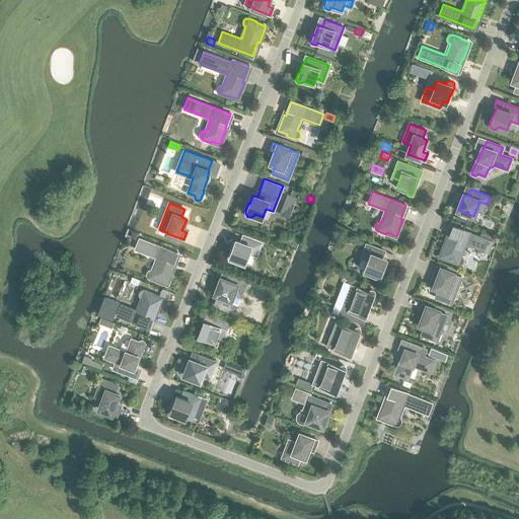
[(440,256),(450,260),(449,262),(457,264),(459,265),(461,264),(462,263),(463,261),(463,258),(462,256),(460,255),(464,243),(484,250),(488,239),(479,236),(453,226),(448,240),(447,239),(440,256)]
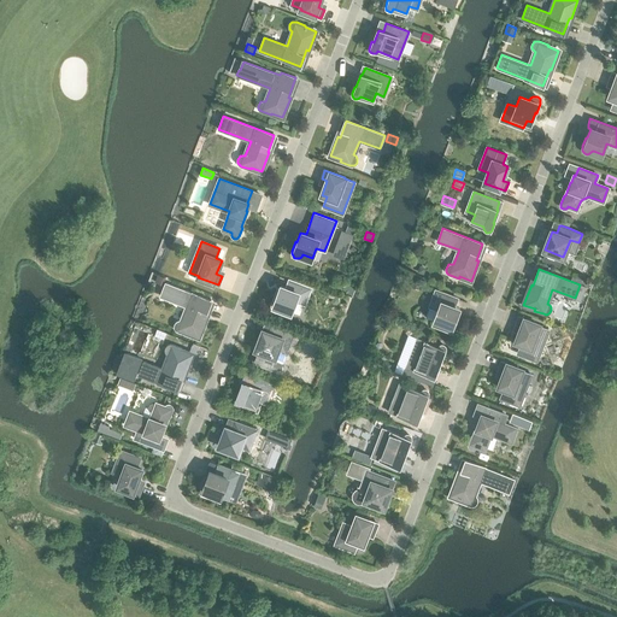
[(158,275),(154,282),(163,285),(165,277),(158,275)]
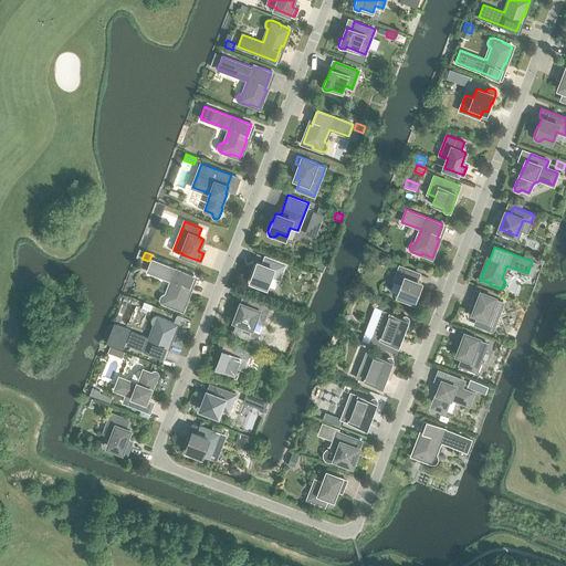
[(378,255),(376,262),(384,265),(386,259),(378,255)]
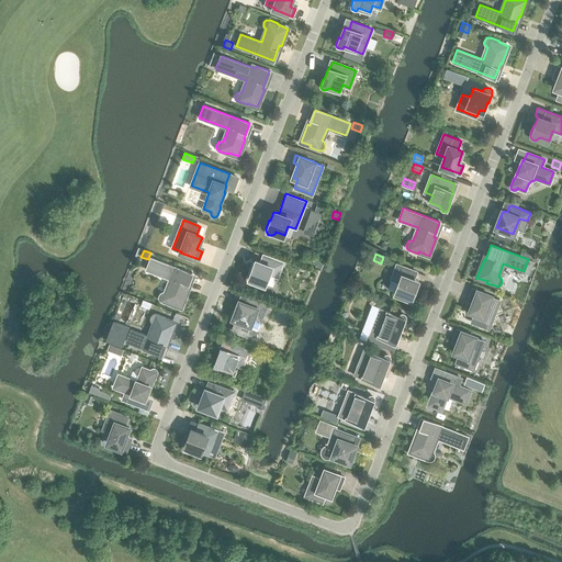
[(260,262),(256,260),(253,269),(250,268),(247,277),(247,279),(248,281),(249,283),(251,284),(254,283),(256,282),(257,281),(266,284),(270,274),(277,277),(283,262),(262,255),(260,262)]
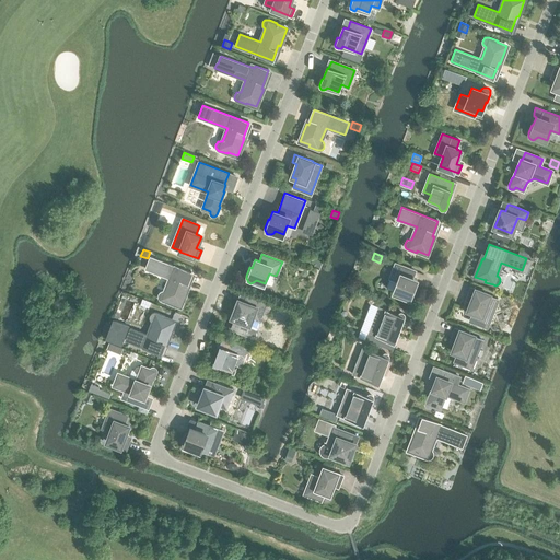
[(171,302),(181,306),(187,289),(185,288),(191,272),(150,257),(146,269),(170,279),(165,291),(163,291),(161,292),(159,293),(159,295),(159,298),(160,300),(162,301),(170,304),(171,302)]
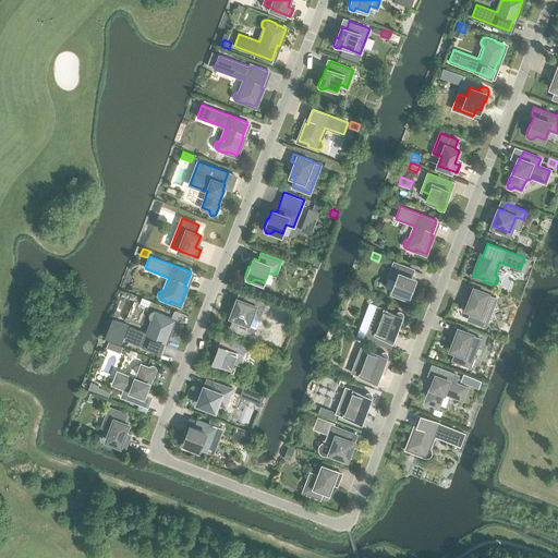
[(412,288),(416,279),(411,277),(414,270),(395,263),(385,287),(401,293),(400,295),(401,298),(403,299),(405,300),(408,300),(410,299),(411,296),(414,289),(412,288)]
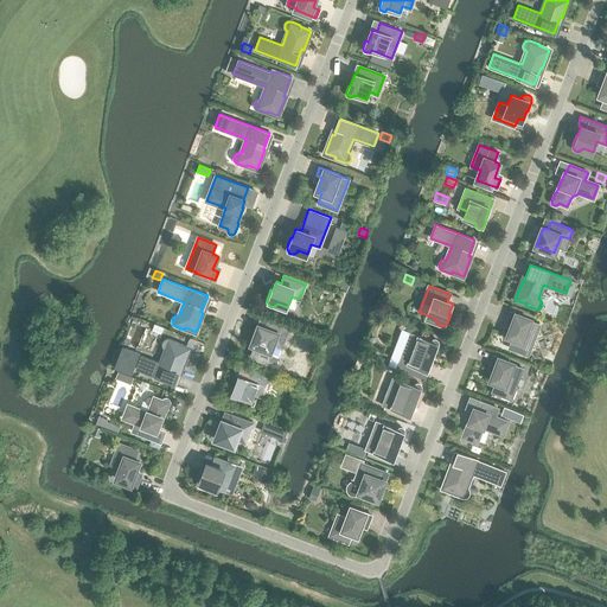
[(508,320),(513,323),(508,336),(513,338),(510,347),(528,355),(540,324),(530,320),(530,319),(510,312),(508,320)]
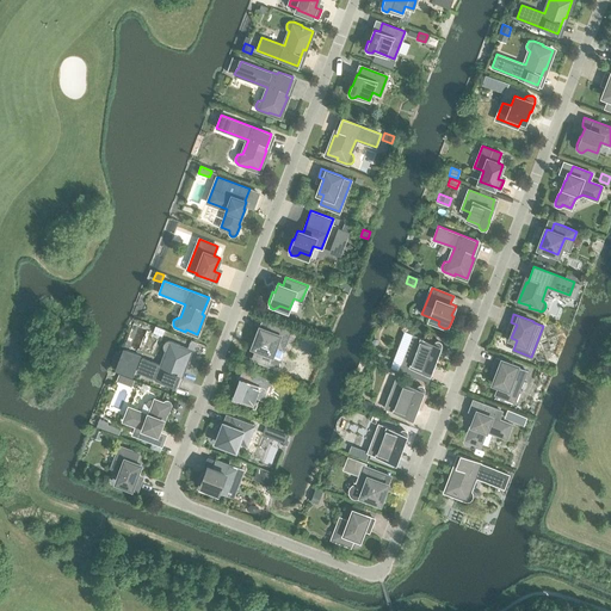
[(253,346),(272,353),(279,335),(287,339),(290,329),(269,321),(265,329),(260,327),(253,346)]
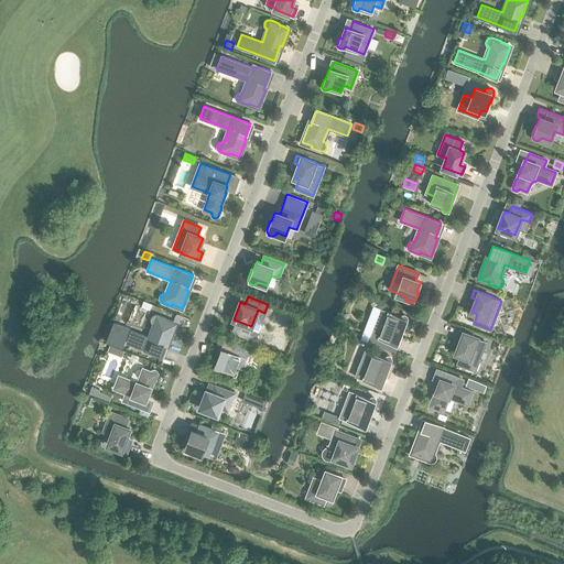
[(392,342),(394,335),(400,337),(404,325),(405,326),(408,320),(408,318),(407,316),(405,315),(403,315),(401,315),(400,317),(381,310),(372,335),(380,337),(377,345),(391,350),(393,343),(394,342),(392,342)]
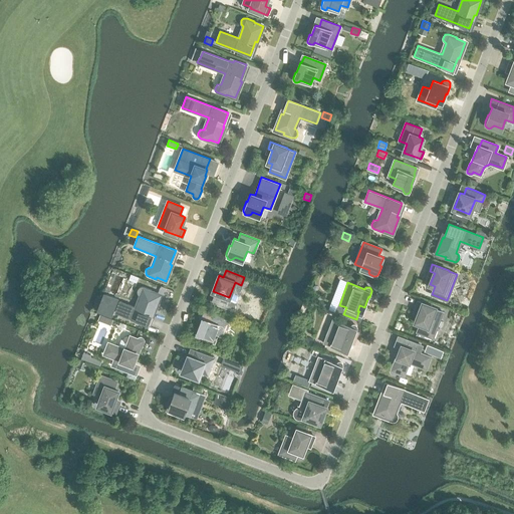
[(115,312),(147,324),(153,310),(154,311),(160,295),(151,291),(152,290),(144,287),(142,287),(140,287),(139,289),(138,290),(138,292),(139,294),(141,295),(136,307),(119,301),(115,312)]
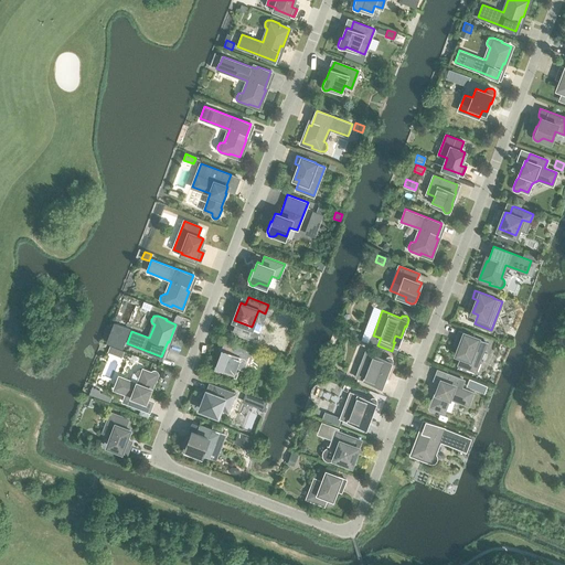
[(114,322),(106,342),(123,349),(130,329),(114,322)]
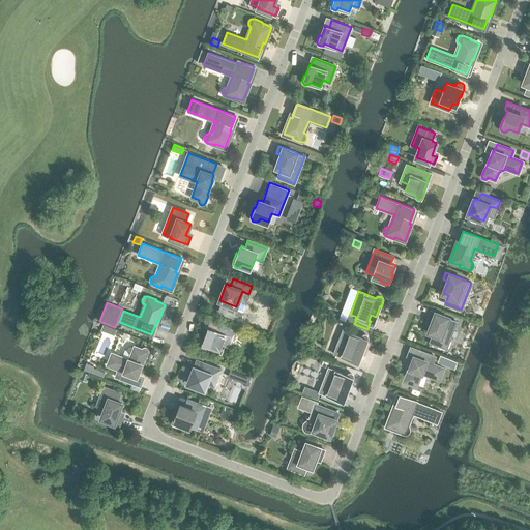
[(428,318),(433,320),(429,332),(433,333),(430,342),(446,348),(457,321),(448,318),(431,311),(428,318)]
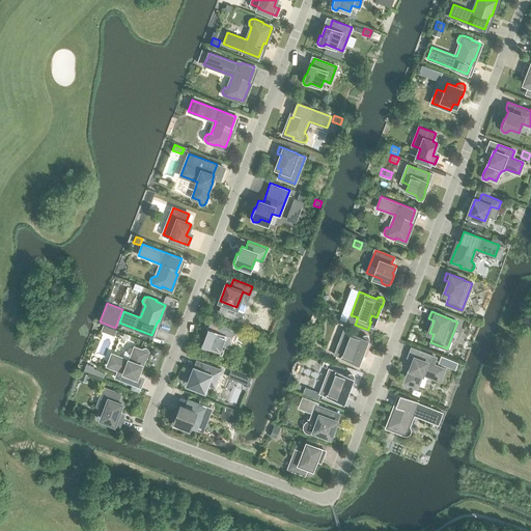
[(214,330),(210,329),(205,339),(204,339),(202,344),(202,346),(202,347),(204,348),(206,350),(207,348),(208,347),(220,351),(222,344),(229,346),(235,331),(217,324),(214,330)]
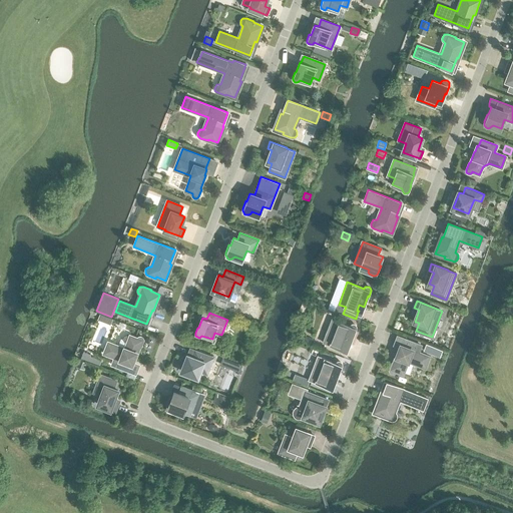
[(100,314),(97,320),(110,325),(112,319),(100,314)]
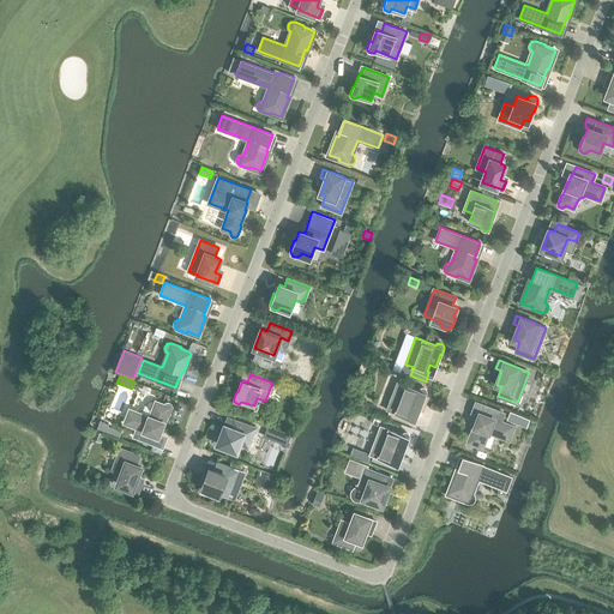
[(387,409),(410,417),(413,409),(417,411),(422,398),(423,399),(426,393),(427,391),(426,389),(425,387),(422,387),(420,389),(419,390),(398,383),(387,409)]
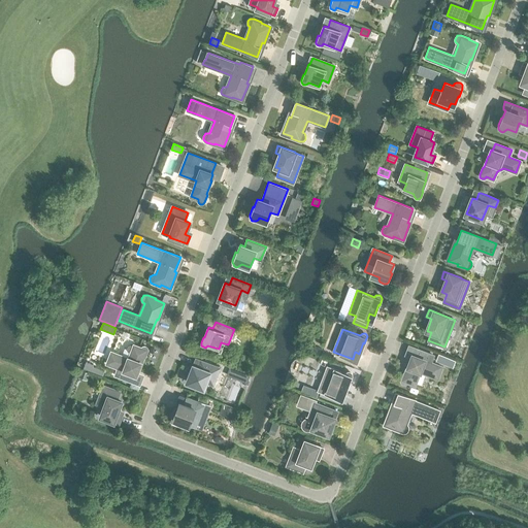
[(116,374),(132,381),(135,374),(136,374),(138,368),(139,368),(143,357),(145,357),(147,351),(147,349),(147,347),(145,345),(144,345),(142,347),(141,348),(134,344),(129,358),(111,352),(107,363),(119,368),(116,374)]
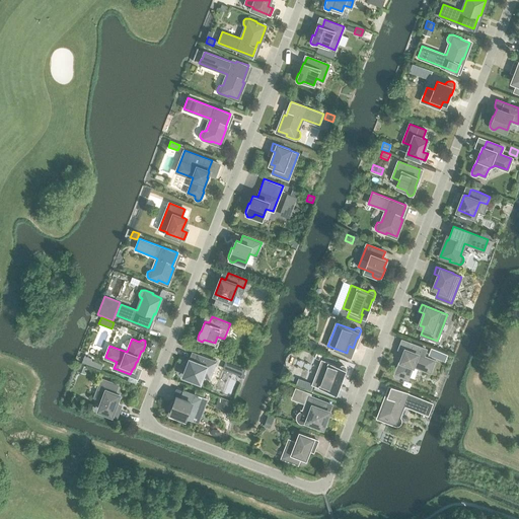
[(310,341),(308,347),(314,350),(316,343),(310,341)]
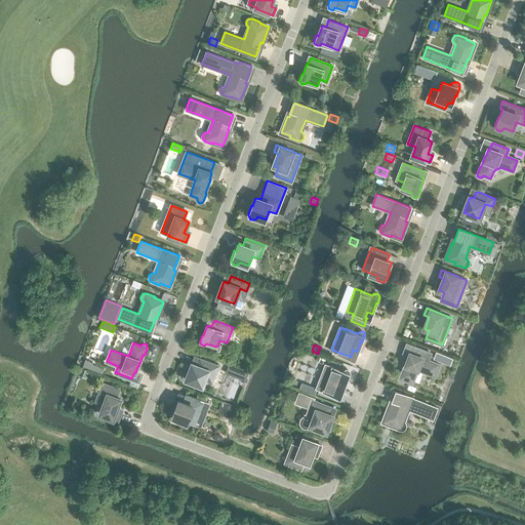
[(403,371),(401,370),(399,377),(399,379),(399,381),(401,382),(403,382),(404,381),(405,380),(412,382),(417,369),(435,376),(439,364),(428,360),(431,353),(414,347),(411,354),(410,354),(408,360),(407,359),(403,371)]
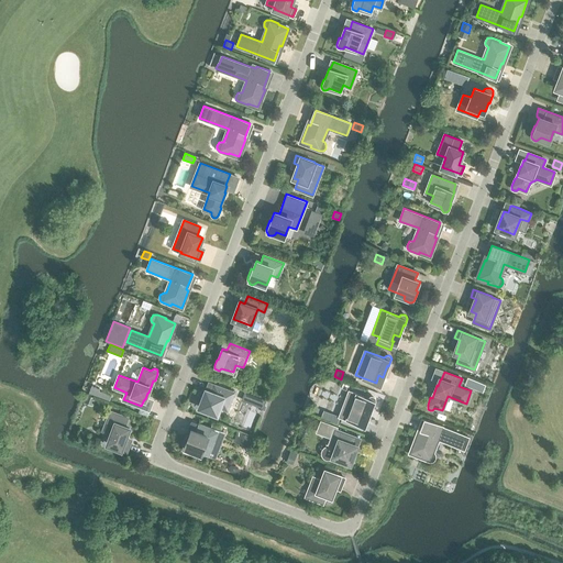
[(200,407),(217,414),(223,398),(230,400),(233,392),(213,385),(211,392),(206,390),(200,407)]
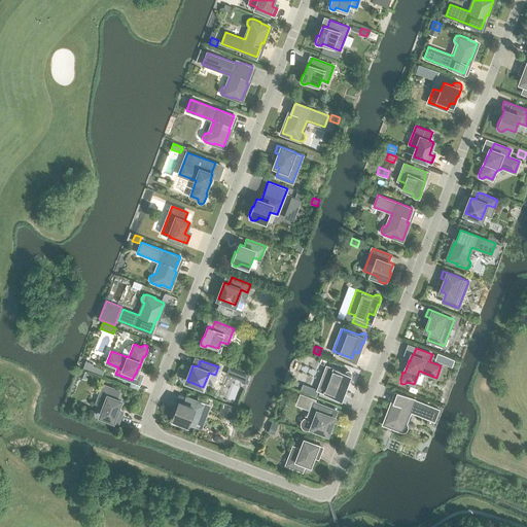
[(85,361),(83,367),(103,375),(104,371),(93,365),(93,364),(85,361)]
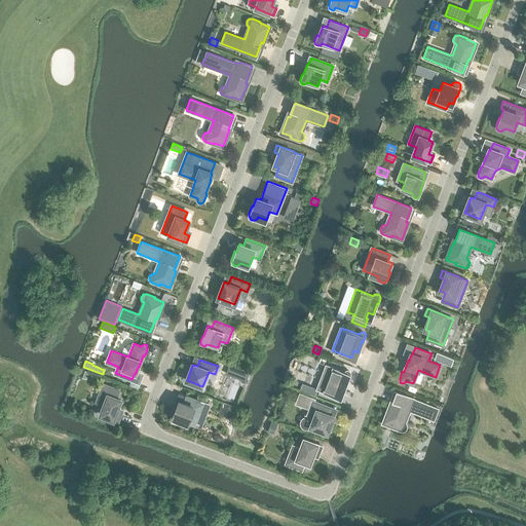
[(229,365),(225,374),(246,381),(249,372),(229,365)]
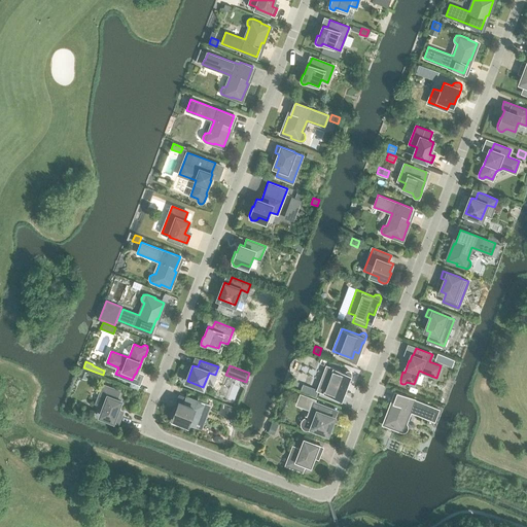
[(340,390),(344,391),(348,381),(349,381),(351,376),(351,374),(351,373),(349,372),(348,371),(346,372),(345,373),(327,366),(318,389),(337,396),(340,390)]
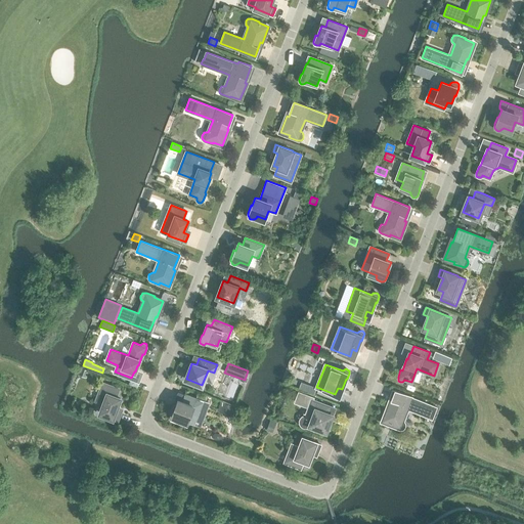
[(80,367),(78,374),(86,377),(89,370),(80,367)]
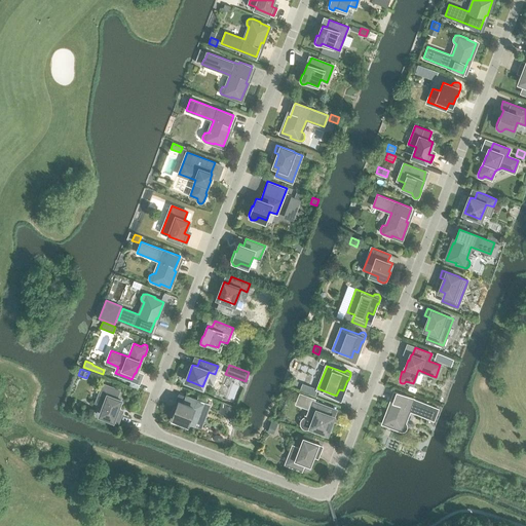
[(101,414),(118,421),(121,414),(116,412),(120,400),(116,399),(119,390),(103,384),(96,403),(104,406),(101,414)]
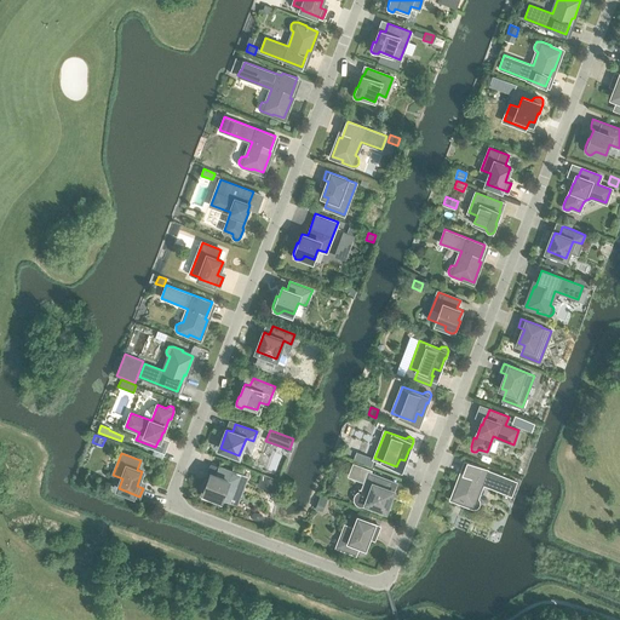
[(366,455),(362,463),(371,466),(374,459),(366,455)]
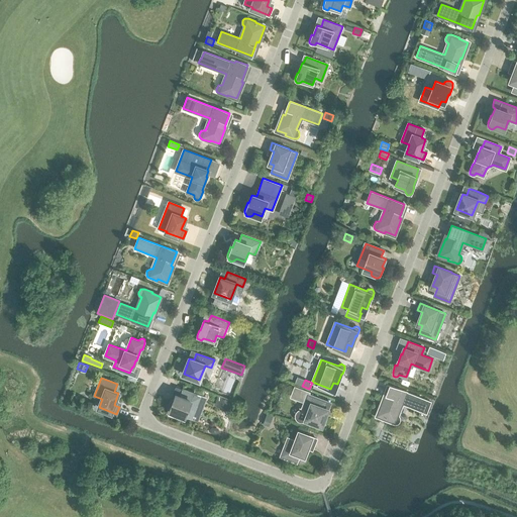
[(402,403),(426,412),(431,401),(391,386),(385,400),(384,399),(378,415),(387,419),(386,420),(394,423),(396,424),(398,423),(399,422),(400,420),(400,418),(399,416),(397,415),(402,403)]
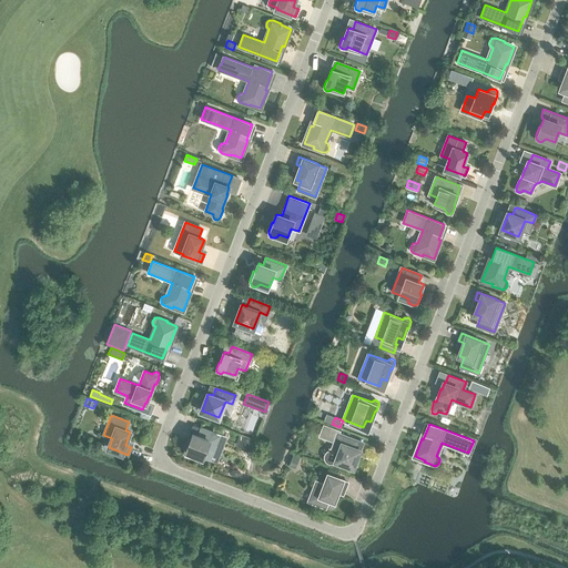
[(336,460),(353,467),(359,449),(355,448),(358,440),(338,433),(340,432),(324,425),(321,435),(335,440),(332,448),(331,447),(331,449),(326,453),(327,459),(334,462),(335,463),(336,460)]
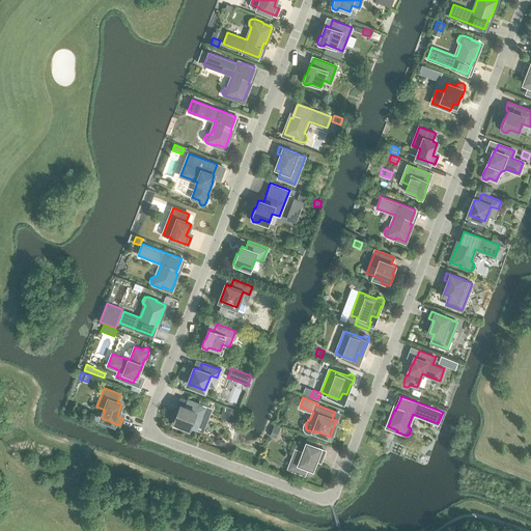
[(201,421),(206,407),(198,403),(188,399),(185,407),(180,404),(177,413),(176,413),(173,420),(173,423),(173,425),(175,426),(177,427),(179,427),(182,425),(183,424),(191,427),(194,418),(201,421)]
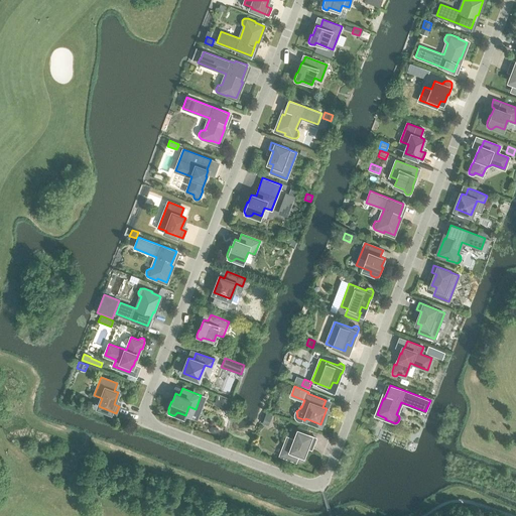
[(229,400),(220,396),(217,404),(216,405),(226,409),(229,400)]
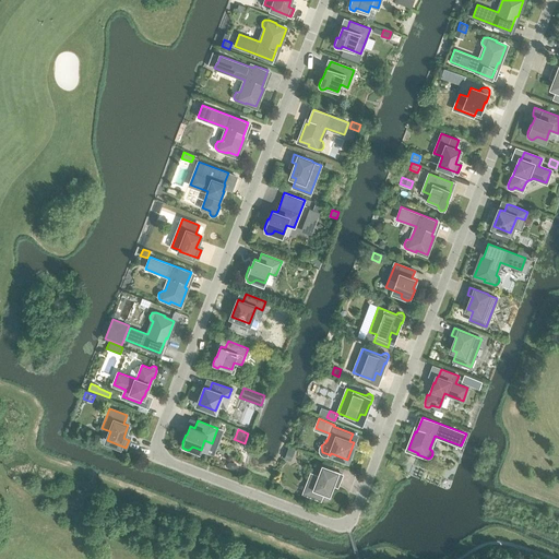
[(288,447),(284,459),(292,461),(295,449),(288,447)]
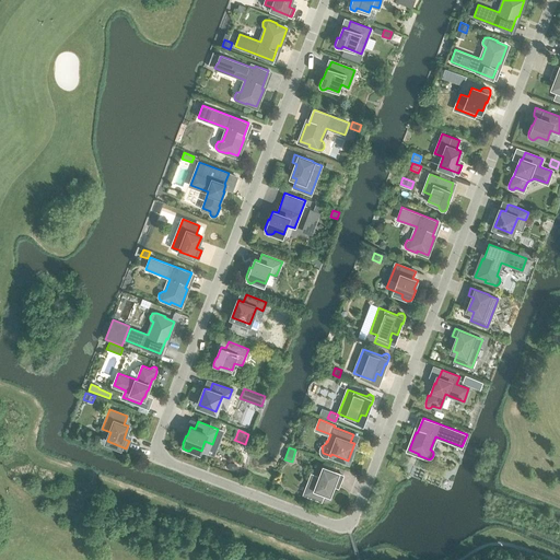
[(324,468),(321,477),(312,474),(304,493),(322,500),(325,491),(329,493),(335,480),(340,482),(342,475),(324,468)]
